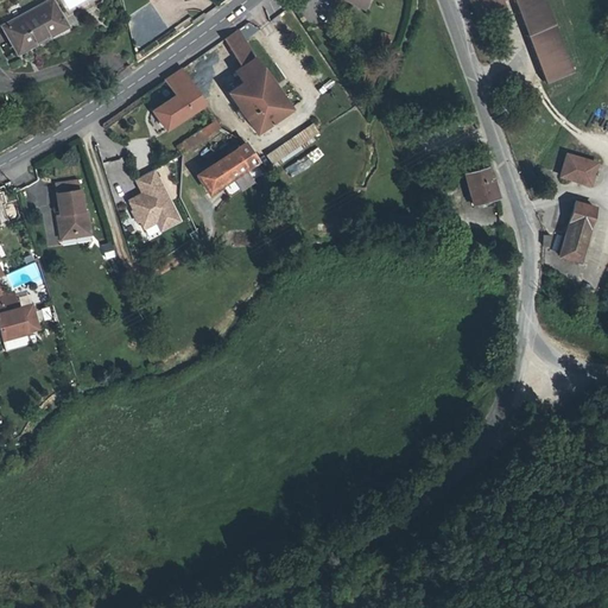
[(349,4),(365,11),(367,8),(350,0),(349,4)]
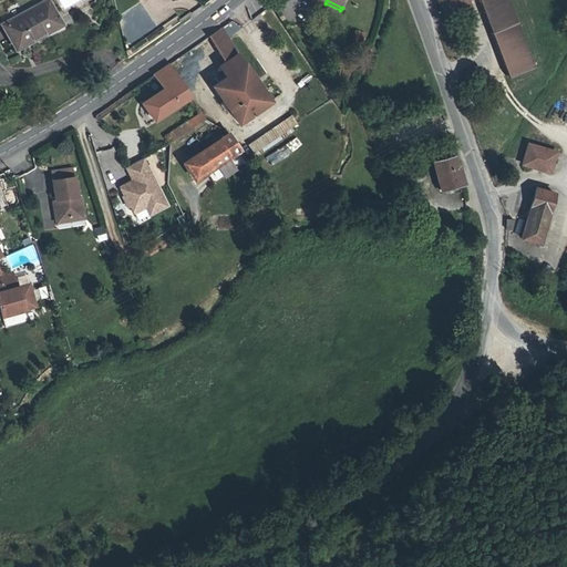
[(437,0),(444,17),(470,8),(466,0),(478,0),(511,79),(535,66),(508,0),(437,0)]
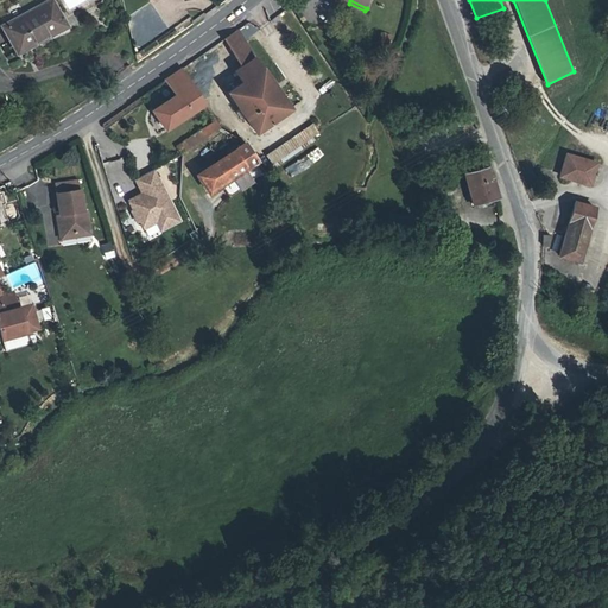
[(5,27),(18,51),(65,26),(52,1),(5,27)]
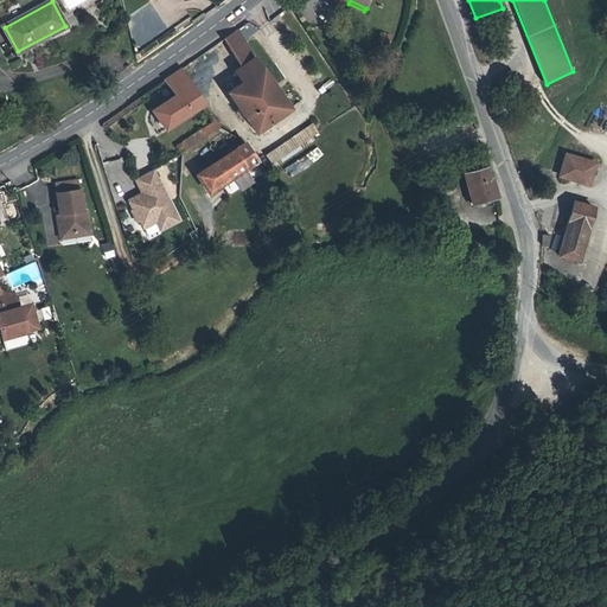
[(237,30),(224,39),(241,66),(235,71),(243,83),(229,93),(240,109),(236,112),(241,117),(244,115),(255,132),(289,108),(260,65),(255,57),(237,30)]
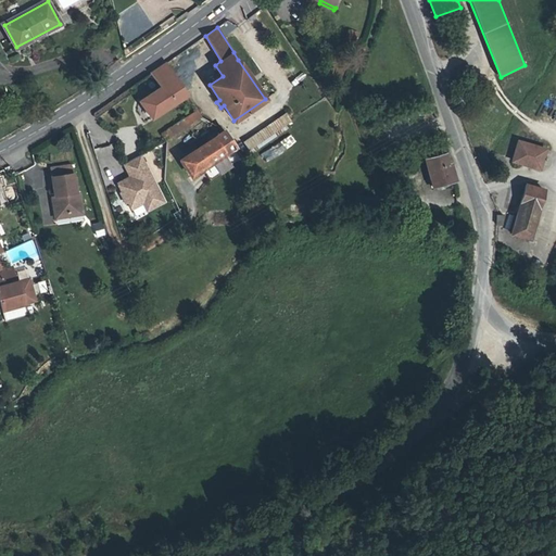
[(350,34),(346,40),(353,43),(356,36),(350,34)]
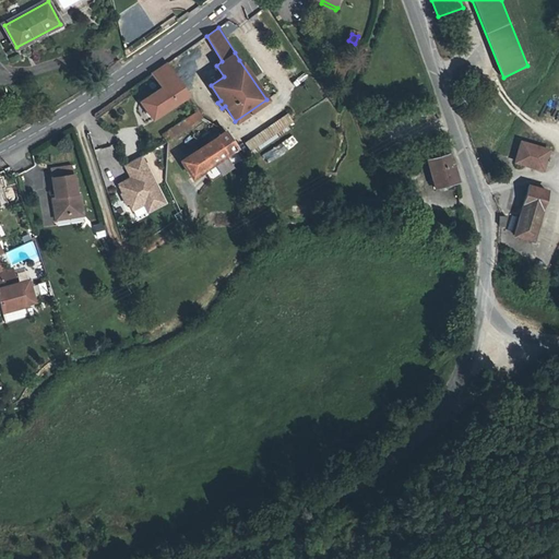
[(188,95),(166,63),(151,74),(162,88),(141,102),(153,119),(188,95)]
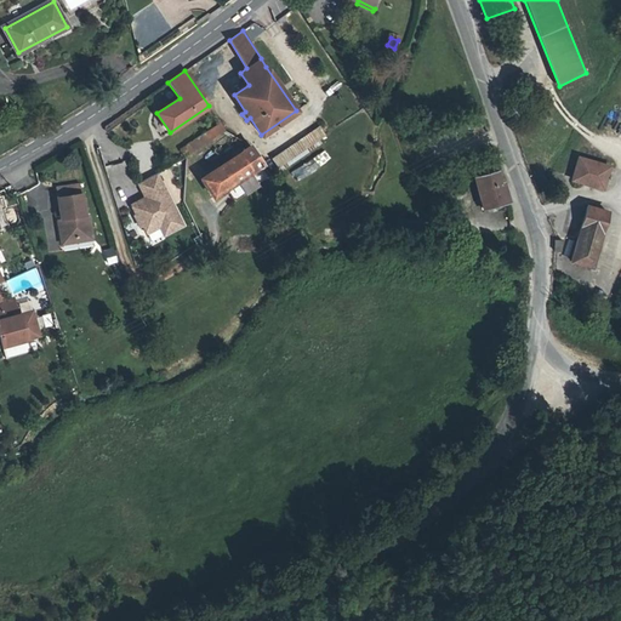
[(226,131),(221,124),(181,151),(186,158),(186,157),(210,141),(226,131)]
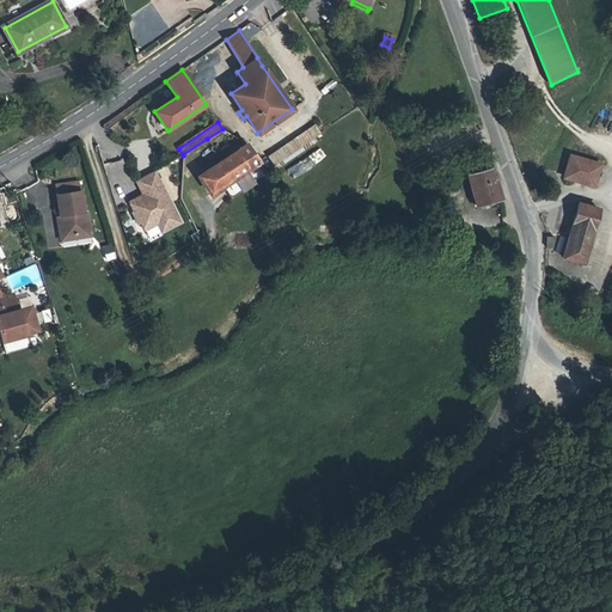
[(314,124),(268,157),(276,169),(317,141),(314,138),(322,134),(314,124)]
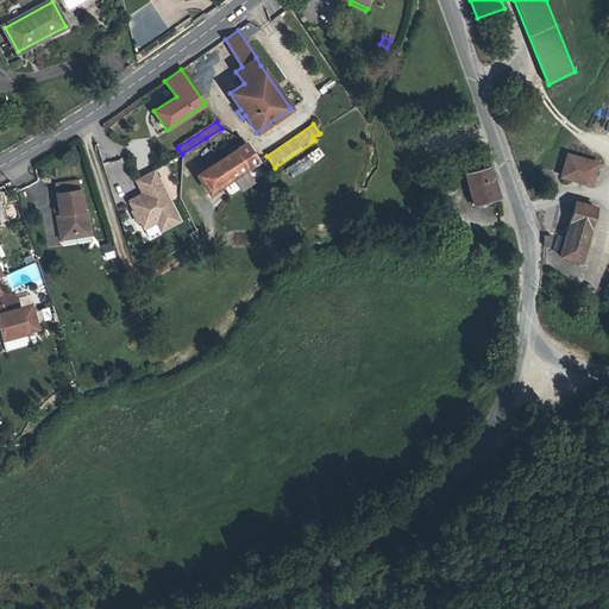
[(228,133),(221,129),(206,138),(212,145),(228,133)]
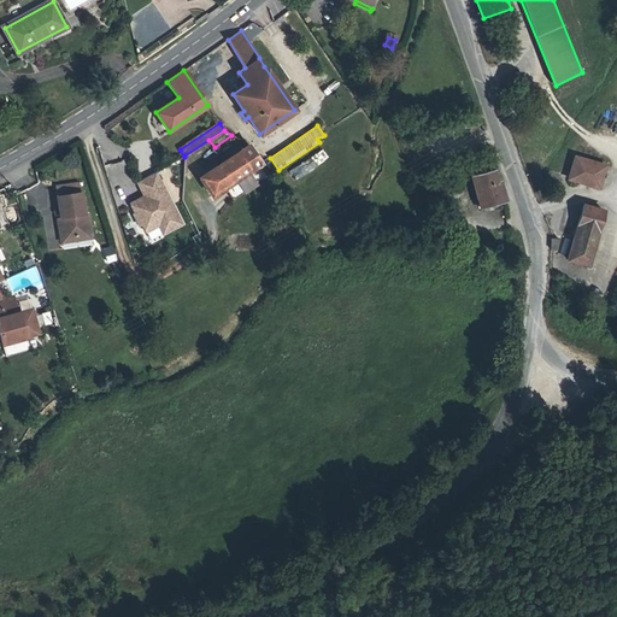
[(262,163),(250,145),(200,177),(212,195),(224,187),(233,200),(269,176),(260,164),(262,163)]
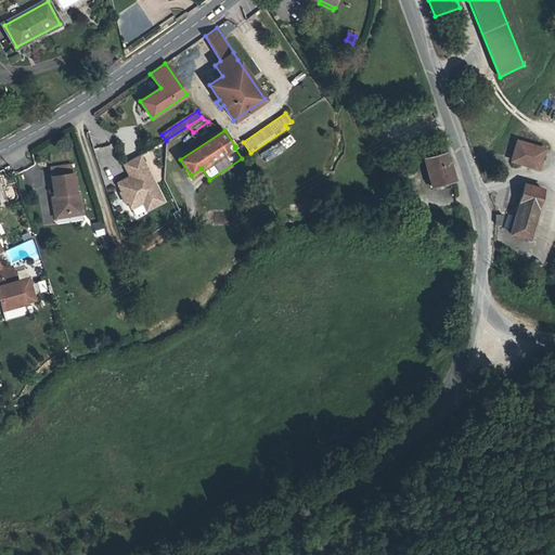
[(521,155),(550,163),(551,160),(521,154),(521,155)]
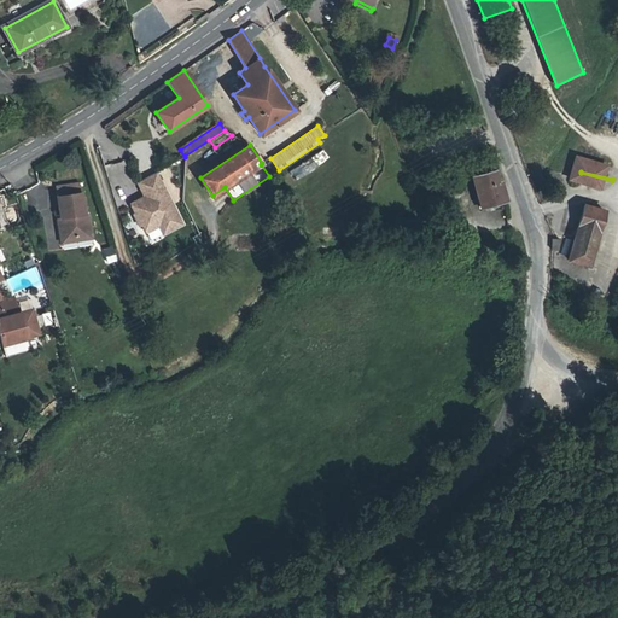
[(182,223),(156,173),(138,182),(145,197),(146,199),(143,200),(141,198),(130,203),(135,213),(133,214),(139,226),(143,225),(155,217),(159,226),(163,234),(182,223)]
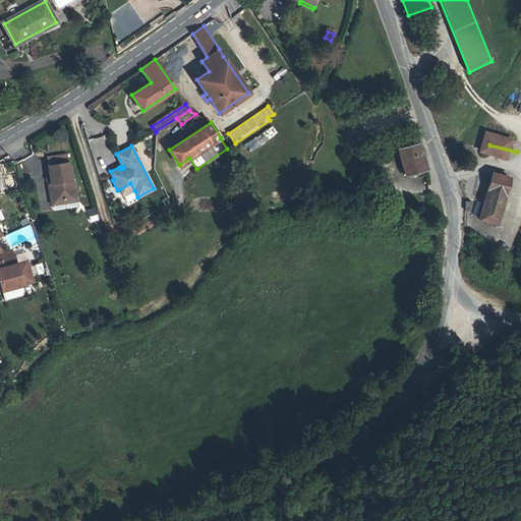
[(516,153),(489,146),(484,164),(511,171),(516,153)]
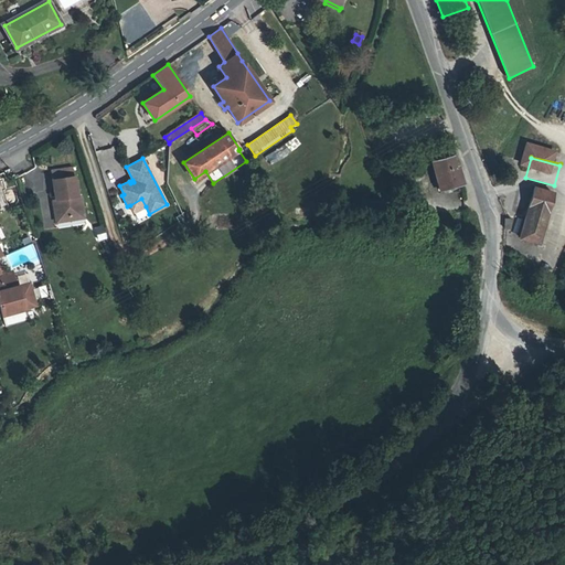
[(452,167),(435,172),(443,203),(465,198),(460,180),(456,181),(452,167)]
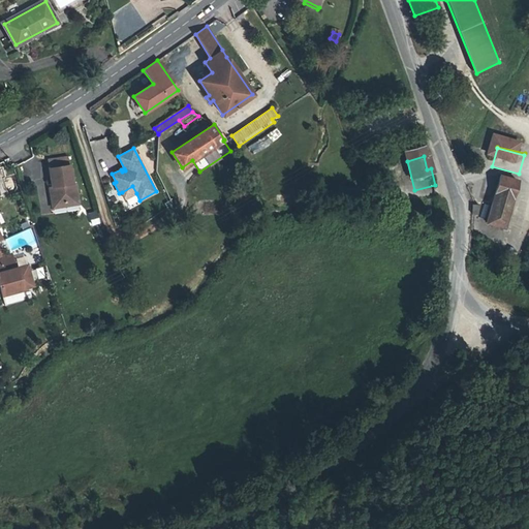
[(48,160),(52,187),(55,205),(75,201),(72,184),(68,157),(48,160)]
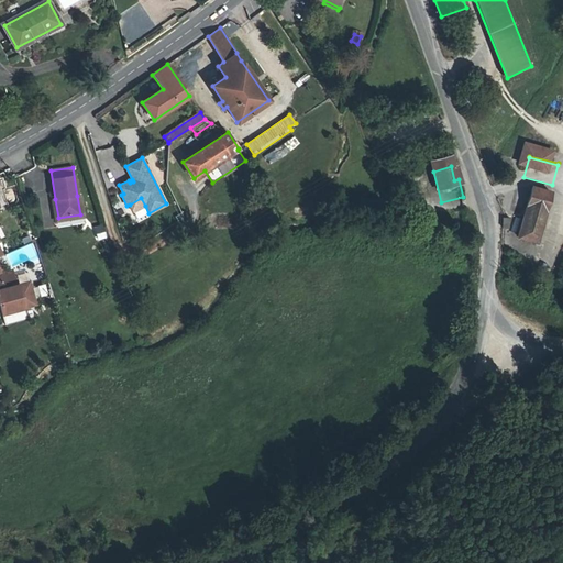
[(58,218),(55,199),(52,200),(56,221),(84,218),(80,196),(77,196),(80,214),(58,218)]
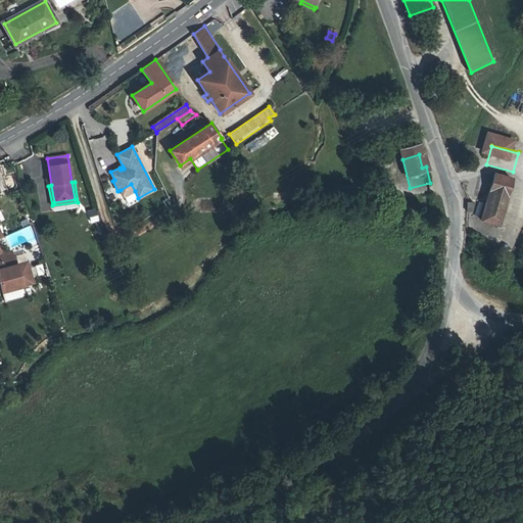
[(131,184),(121,190),(124,196),(135,191),(131,184)]
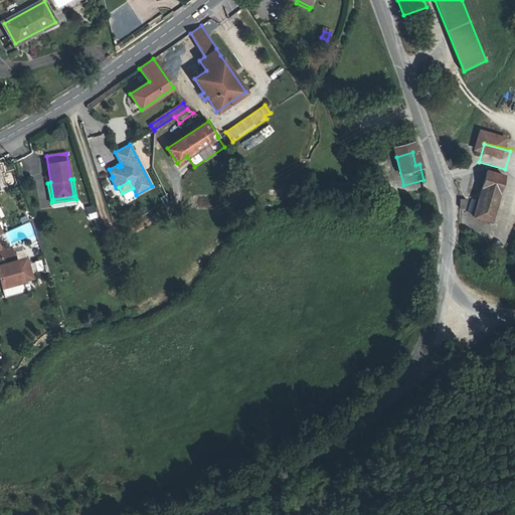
[(477,229),(495,234),(507,188),(490,183),(477,229)]
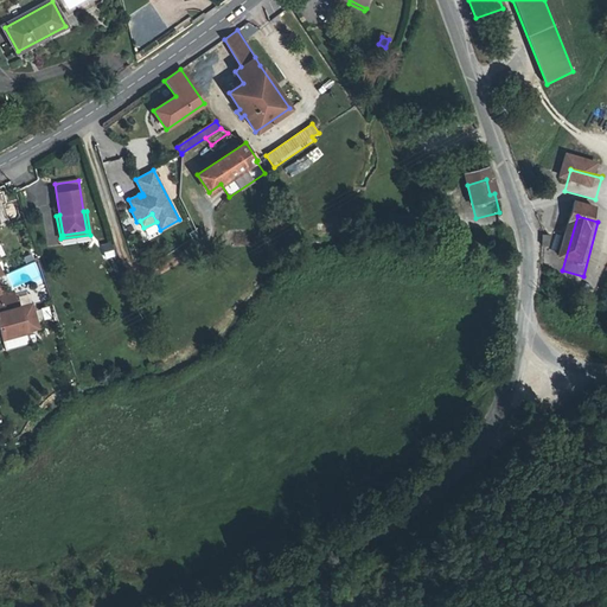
[(102,247),(106,257),(114,255),(110,243),(102,247)]
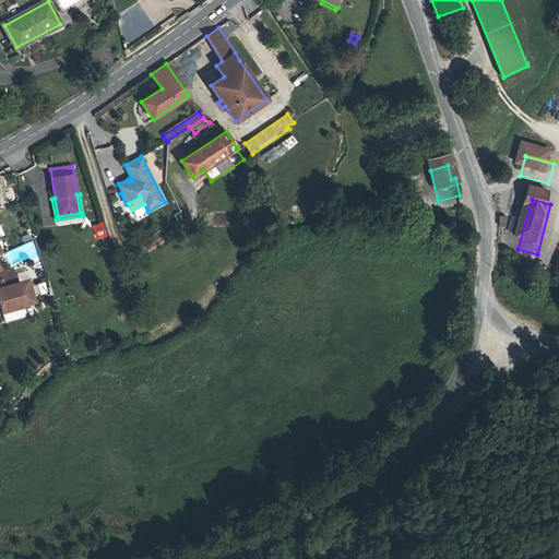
[(0,304),(2,311),(35,302),(30,280),(14,284),(10,269),(6,270),(3,263),(0,263),(0,270),(0,271),(0,304)]
